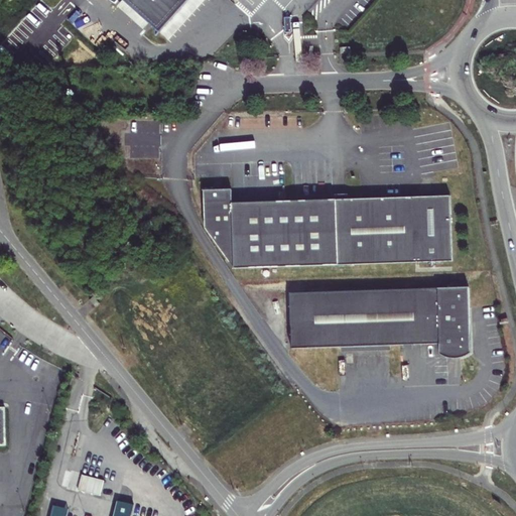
[(109,0),(110,1),(115,3),(117,0),(122,0),(123,0),(150,25),(159,33),(189,0),(109,0)]
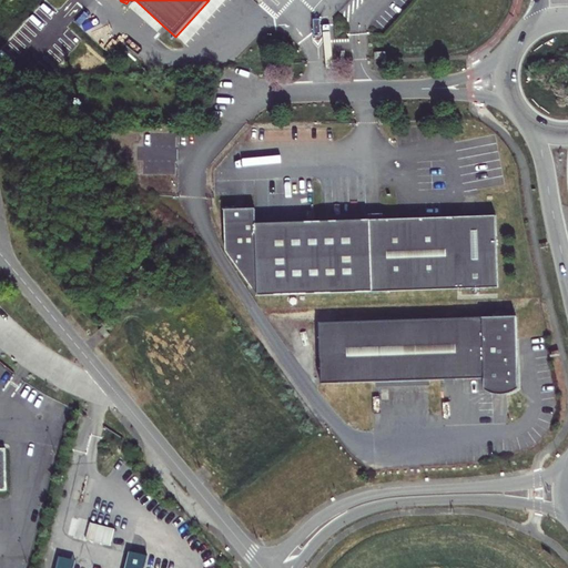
[(135,0),(129,8),(159,34),(165,28),(135,0)]
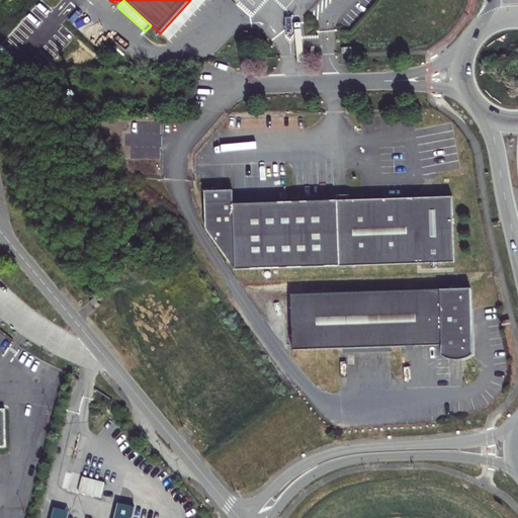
[(206,0),(190,0),(160,33),(169,41),(206,0)]
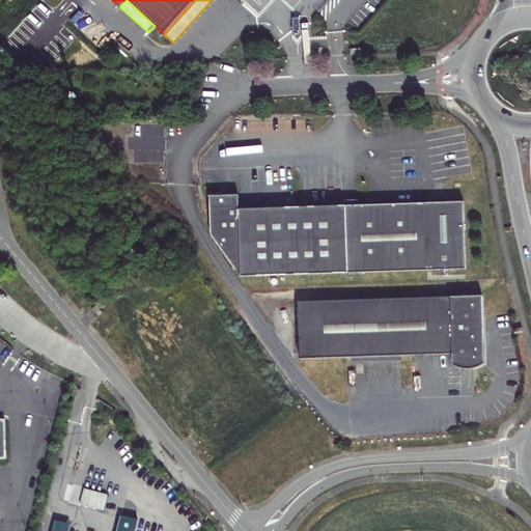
[(210,196),(211,234),(242,277),(467,269),(465,201),(239,210),(239,195),(210,196)]
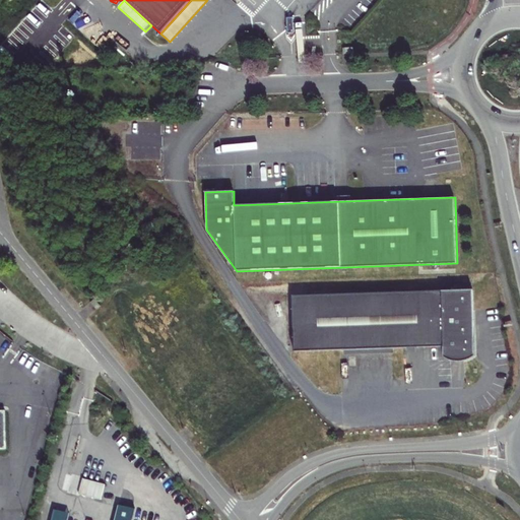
[(473,289),(293,296),(295,351),(343,350),(394,348),(444,346),(444,356),(449,360),(454,362),(460,362),(464,361),(469,360),(475,355),(474,328),(473,289)]
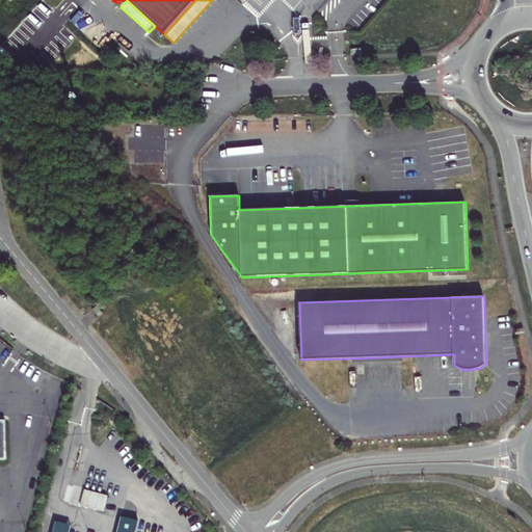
[(99,317),(103,313),(97,306),(92,310),(99,317)]
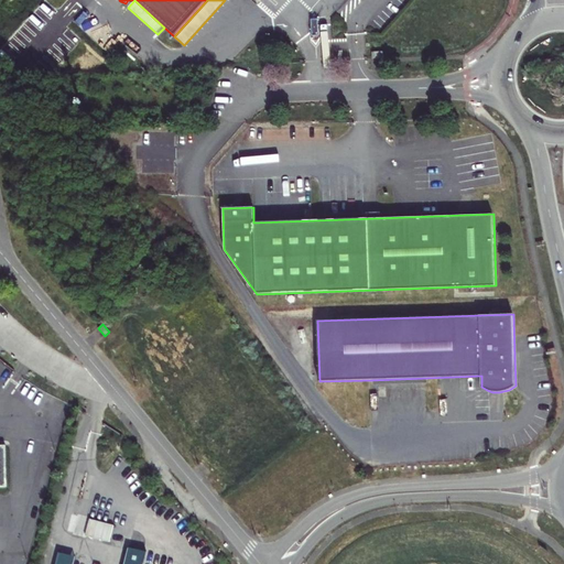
[(79,517),(73,514),(68,531),(75,533),(79,517)]
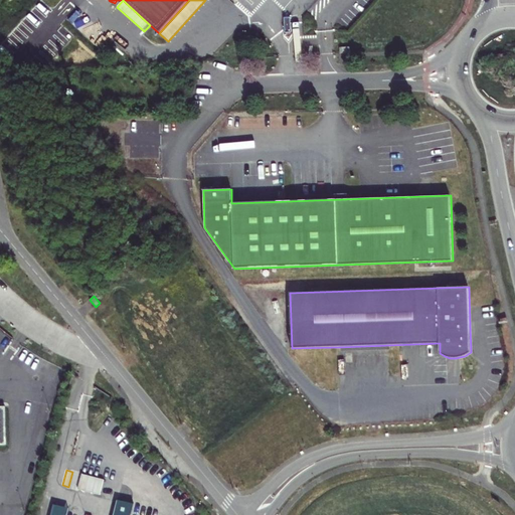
[(82,473),(72,471),(72,472),(68,487),(68,488),(77,490),(77,489),(81,474),(82,473)]
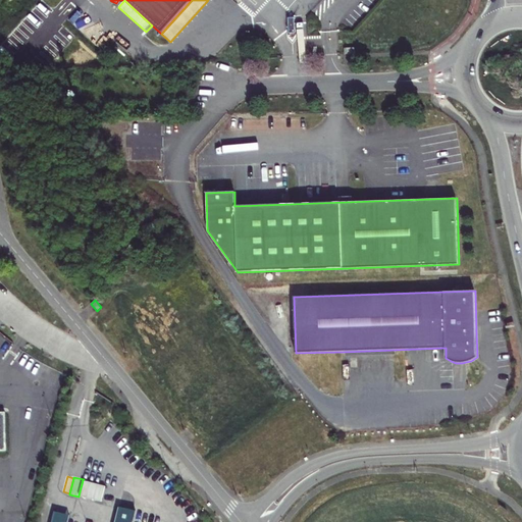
[(105,486),(83,480),(79,496),(101,502),(105,486)]
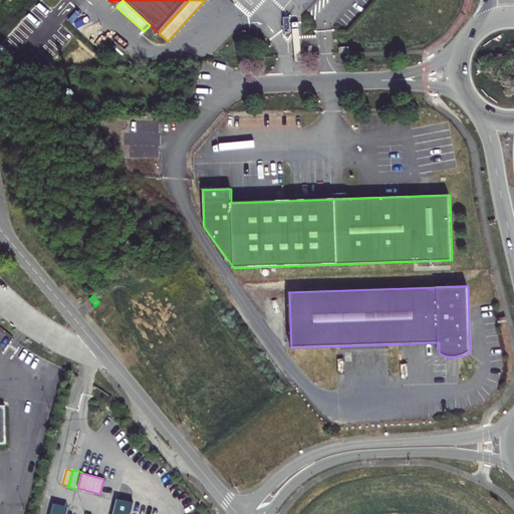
[(113,513),(130,513),(133,502),(117,499),(113,513)]
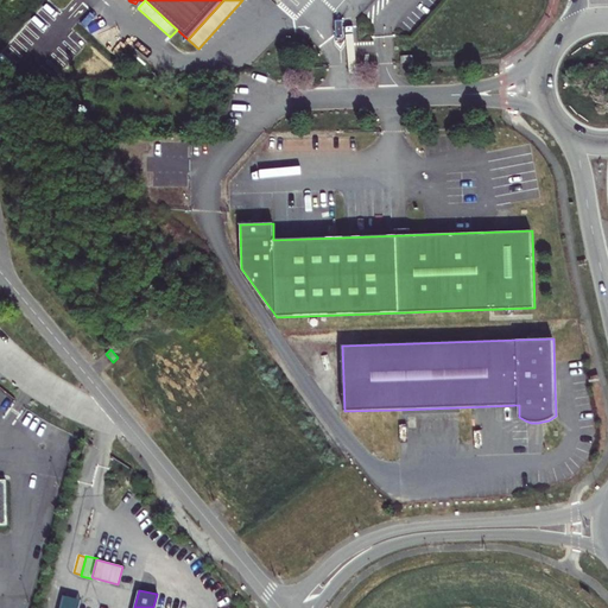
[(61,607),(78,607),(81,602),(64,597),(61,607)]
